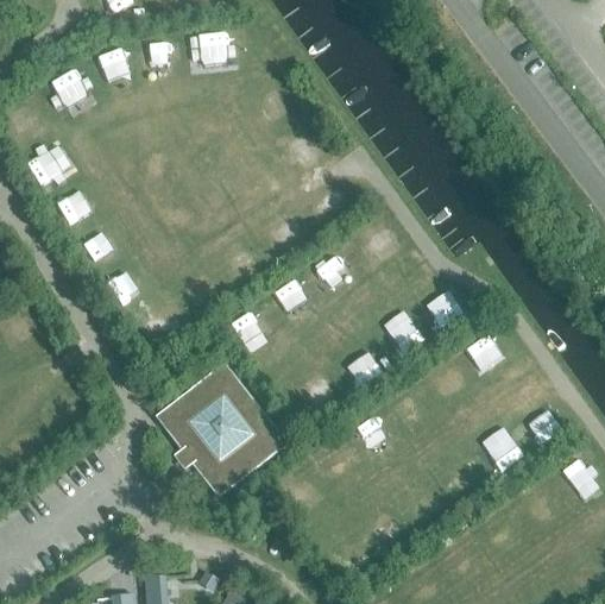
[(226,62),(225,33),(189,35),(189,63),(226,62)]
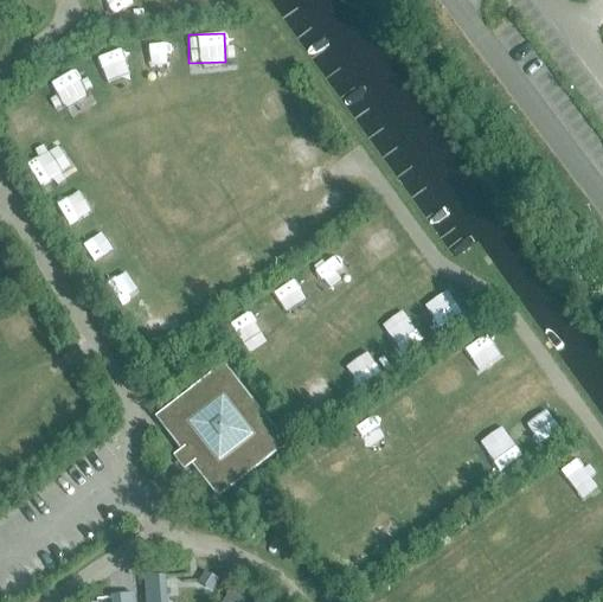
[(72,69),(50,83),(66,107),(88,93),(72,69)]
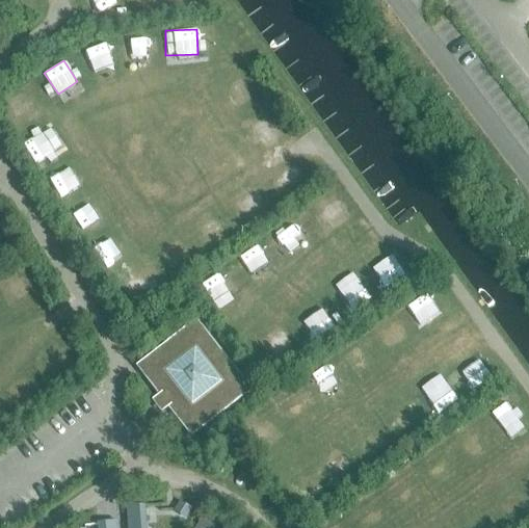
[(43,129),(23,142),(38,165),(58,151),(43,129)]
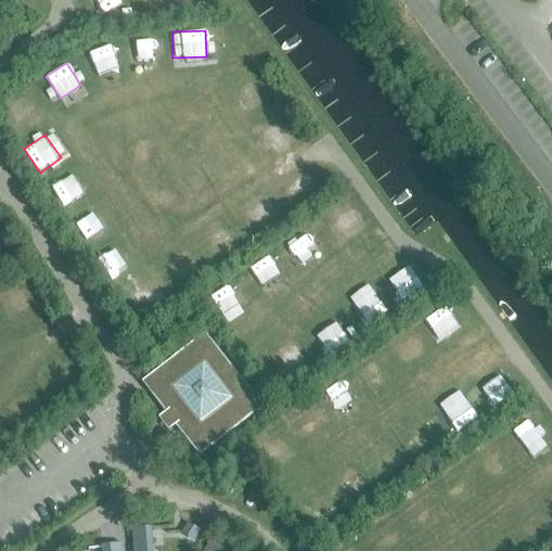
[(409,266),(389,279),(402,299),(422,287),(409,266)]
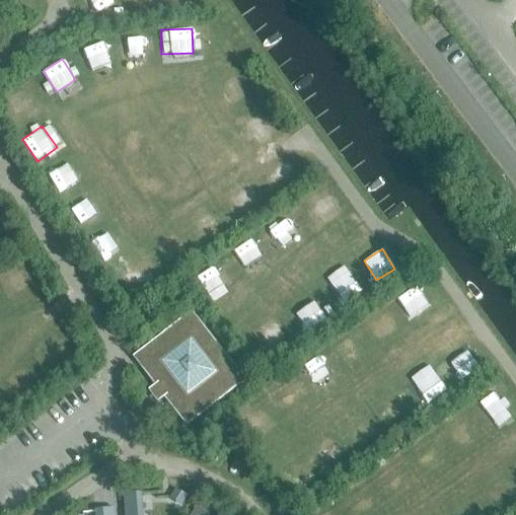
[(189,311),(133,356),(185,422),(240,377),(189,311)]
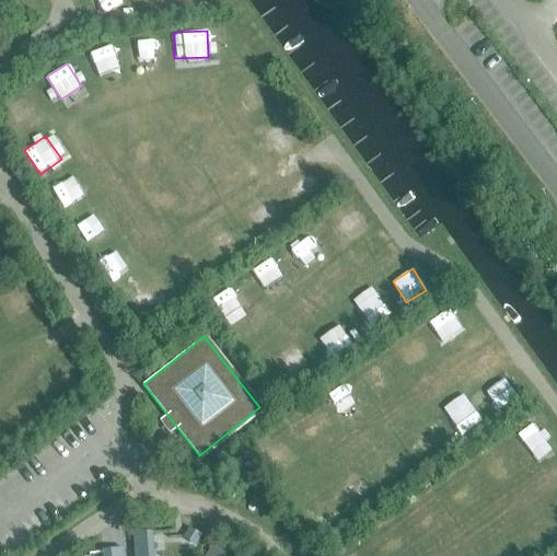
[(186,524),(181,534),(193,542),(198,532),(186,524)]
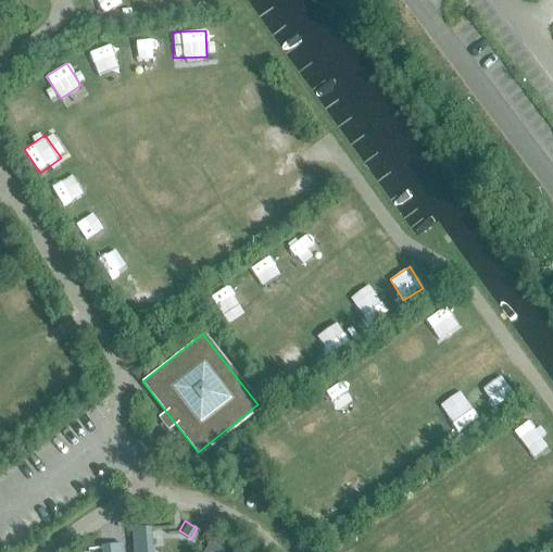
[(150,551),(148,525),(129,527),(130,551),(150,551)]
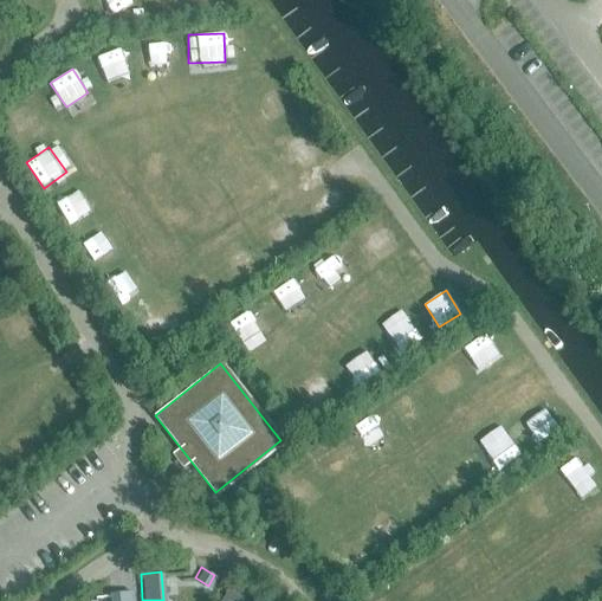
[(246,600),(240,598),(241,595),(227,585),(215,600),(246,600)]
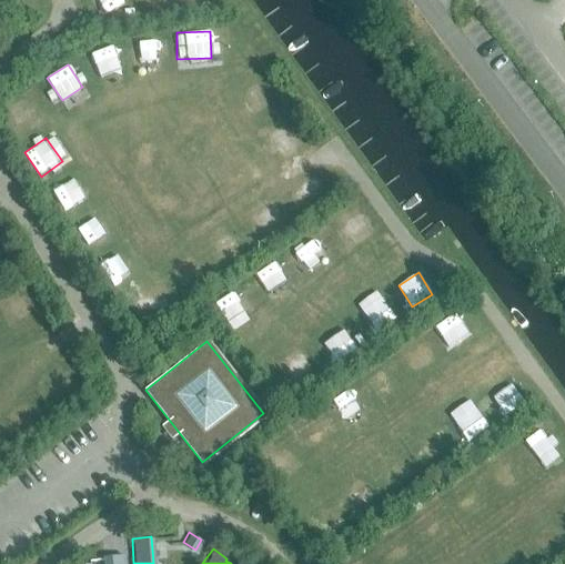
[(97,563),(129,563),(129,554),(97,556),(97,563)]
